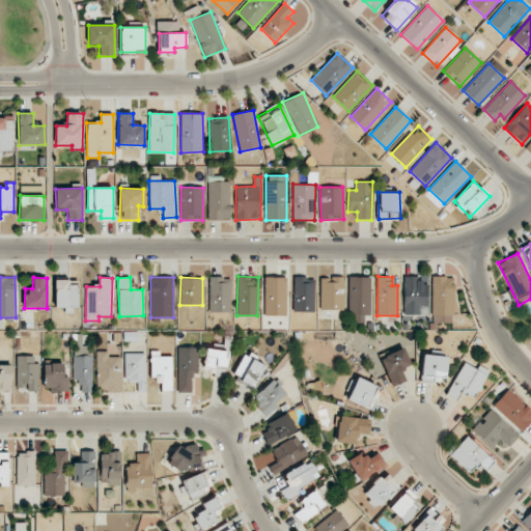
[(230,277),(208,277),(210,312),(231,312),(230,277)]
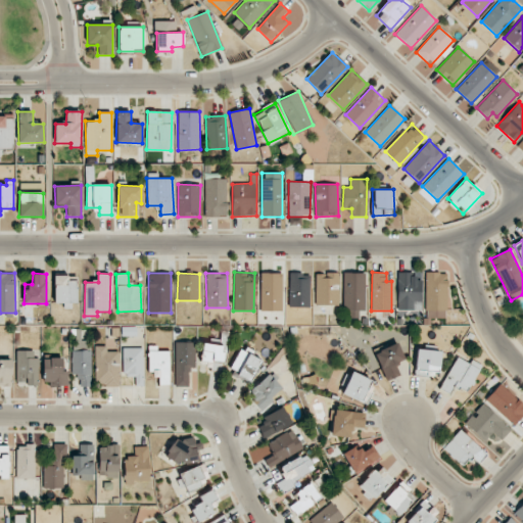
[(260,311),(282,311),(283,273),(260,273),(260,311)]
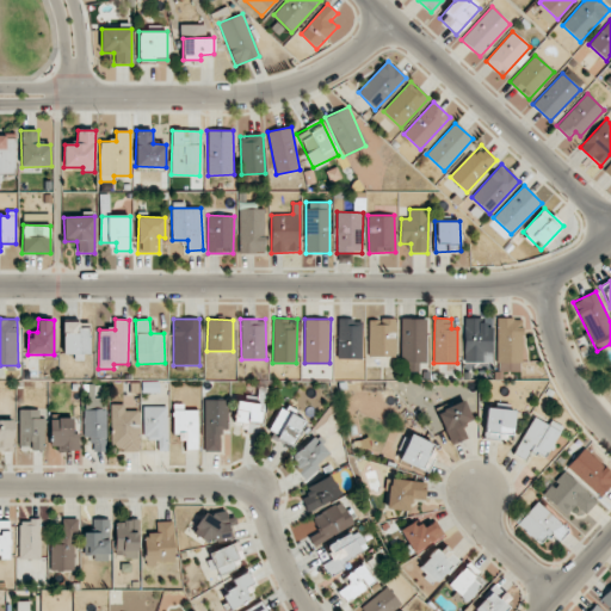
[(338,358),(362,359),(362,320),(338,319),(338,358)]
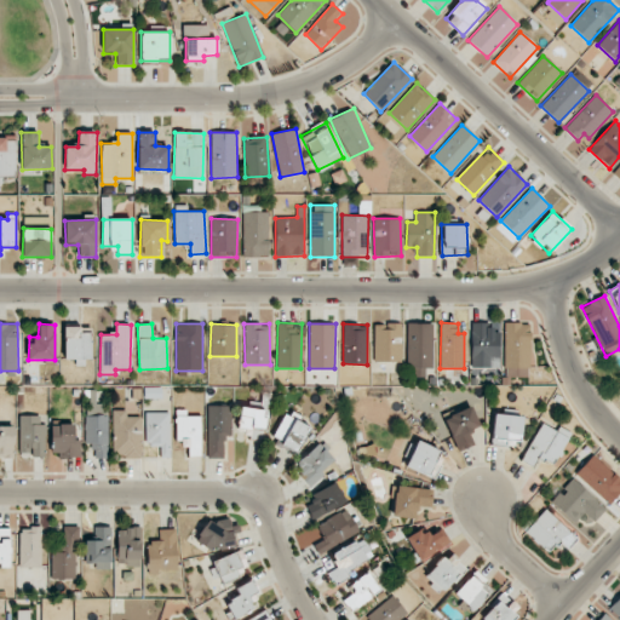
[(374,323),(374,362),(401,362),(402,323),(374,323)]
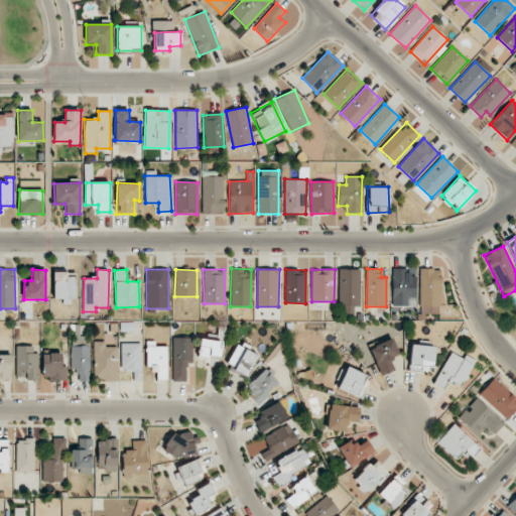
[(361,269),(340,269),(339,313),(355,313),(355,306),(360,306),(361,269)]
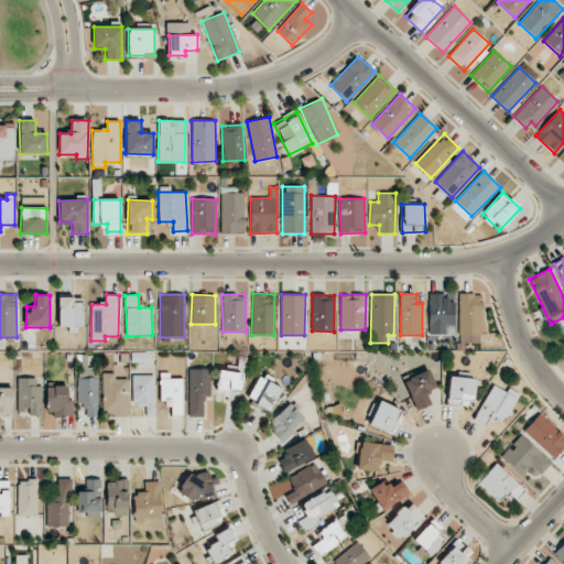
[(429,335),(455,334),(455,303),(448,303),(448,294),(429,295),(429,335)]
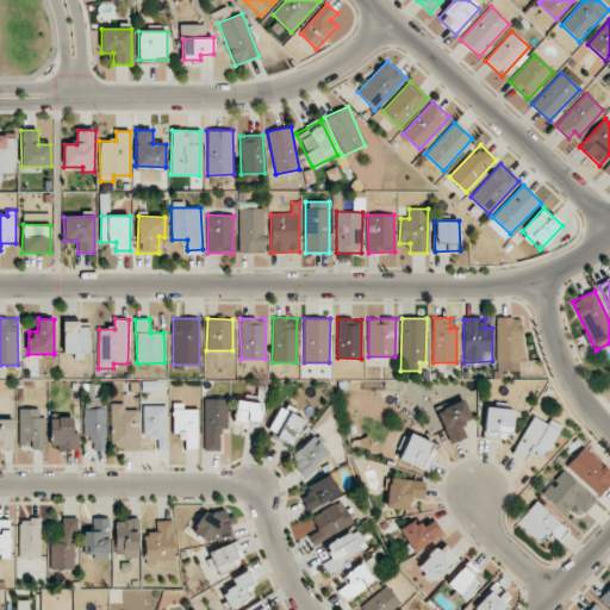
[(521,372),(521,318),(496,318),(497,372),(521,372)]
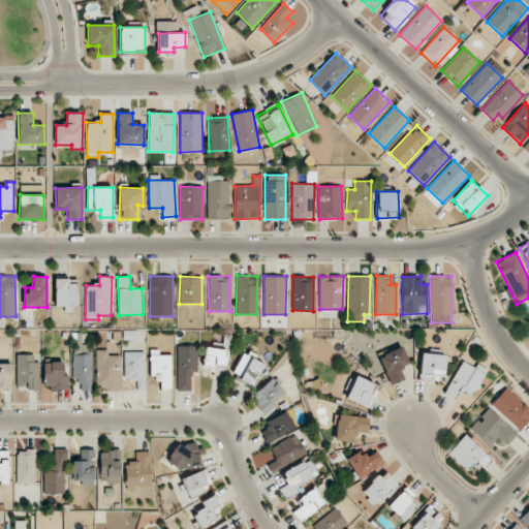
[(79,310),(78,284),(68,284),(68,278),(55,278),(55,306),(65,306),(65,310),(79,310)]
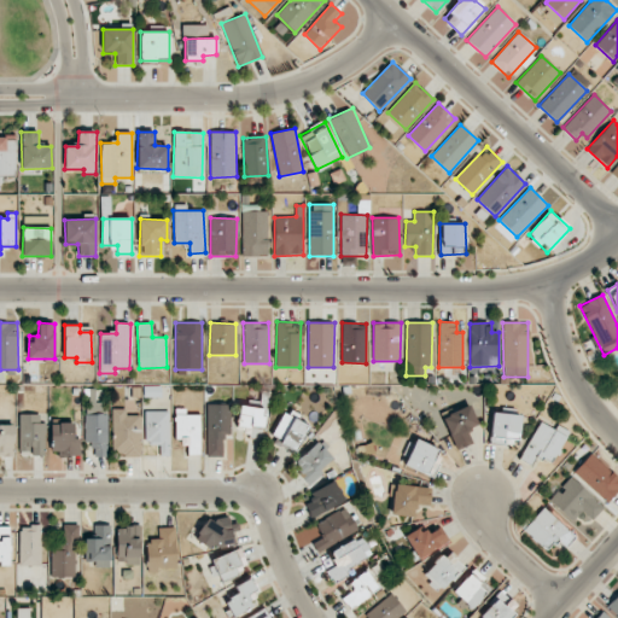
[(207,404),(208,456),(223,456),(222,433),(231,433),(229,403),(207,404)]
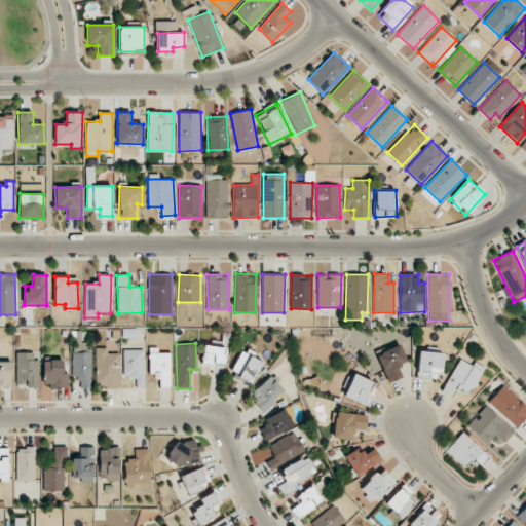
[(376,354),(389,383),(402,377),(398,366),(407,362),(400,344),(376,354)]
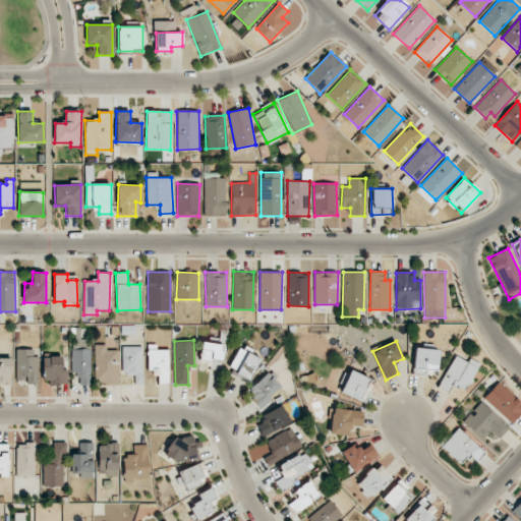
[(95,384),(119,384),(119,350),(107,350),(107,344),(95,344),(95,384)]
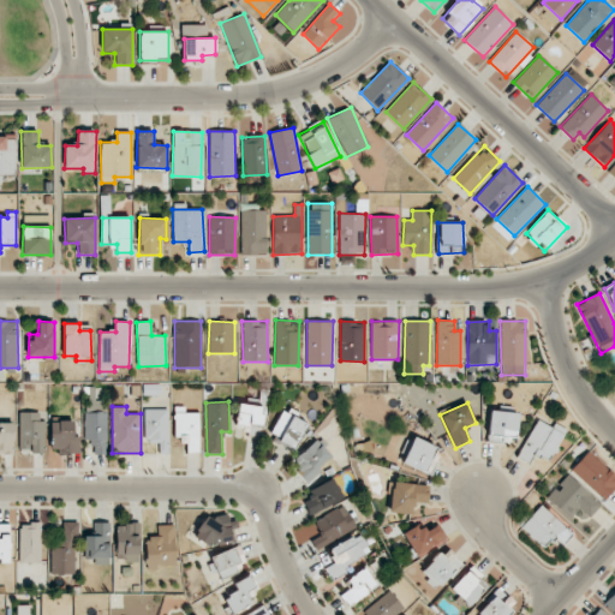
[(198,412),(185,413),(185,406),(174,406),(175,436),(184,436),(184,452),(199,452),(198,412)]
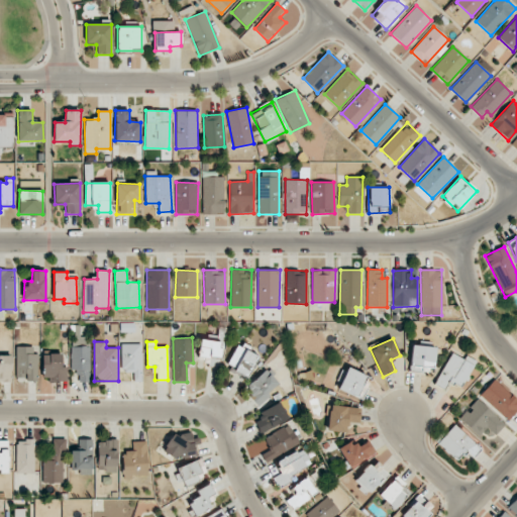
[(141,343),(121,344),(122,372),(133,372),(133,381),(142,381),(141,343)]
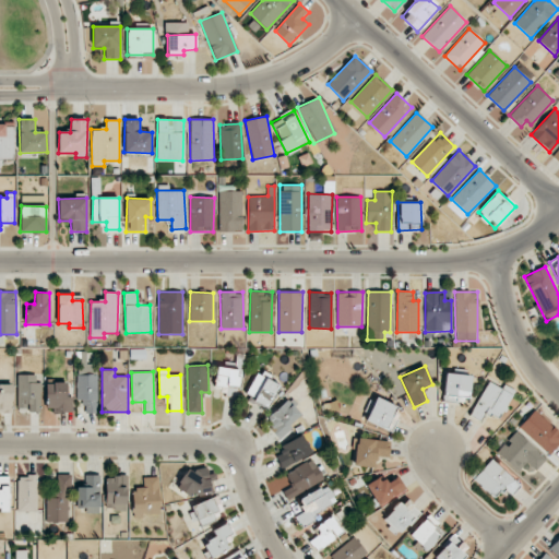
[(280,387),(258,373),(245,394),(268,407),(280,387)]
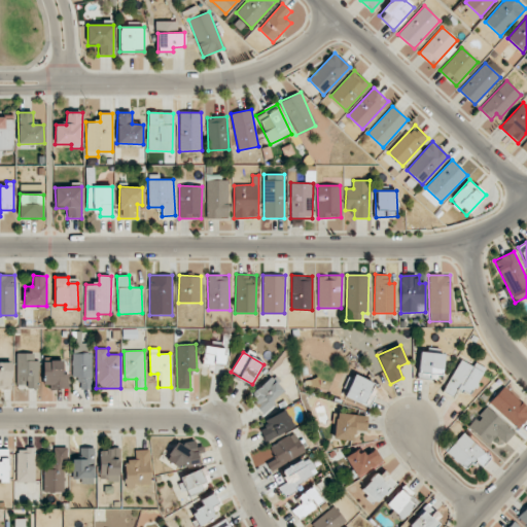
[(419,378),(444,378),(444,353),(419,352),(419,378)]
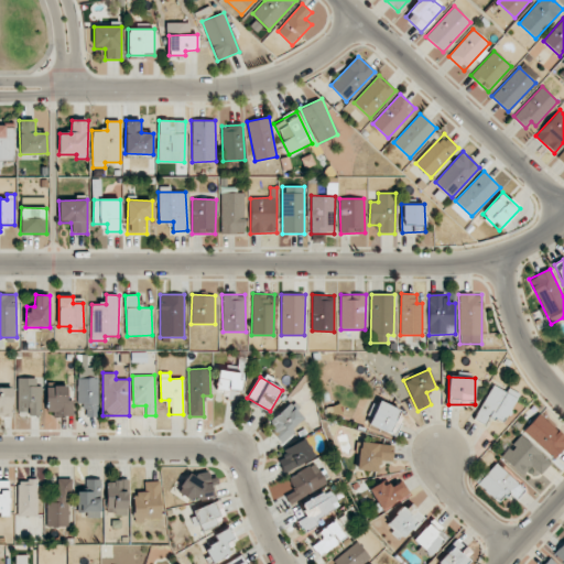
[(18,411),(30,411),(30,415),(41,415),(41,386),(36,386),(36,378),(18,378),(18,411)]
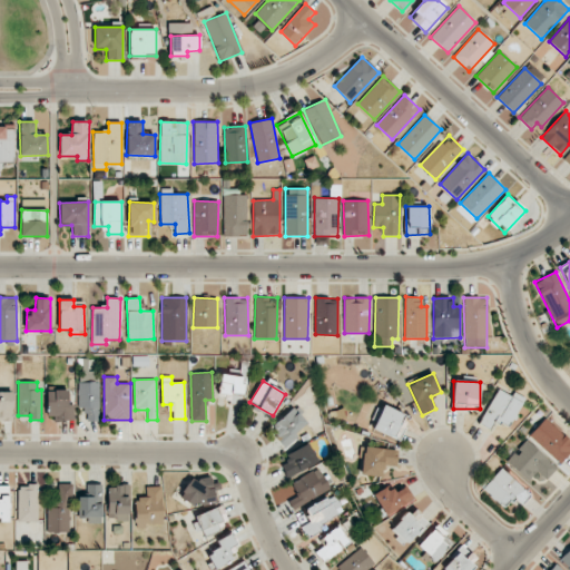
[(78,410),(87,411),(87,421),(99,421),(99,382),(78,382),(78,410)]
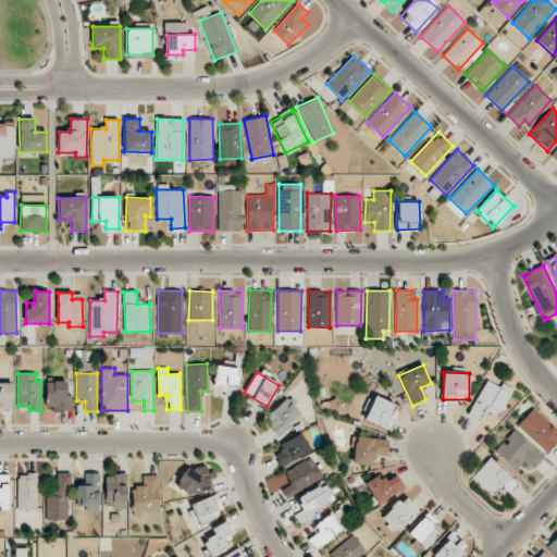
[(469,416),(480,420),(483,413),(498,419),(510,390),(484,379),(469,416)]
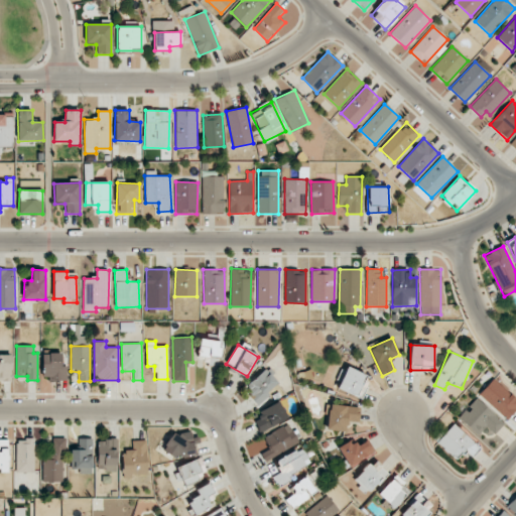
[(42,354),(42,380),(67,379),(67,366),(61,366),(61,353),(42,354)]
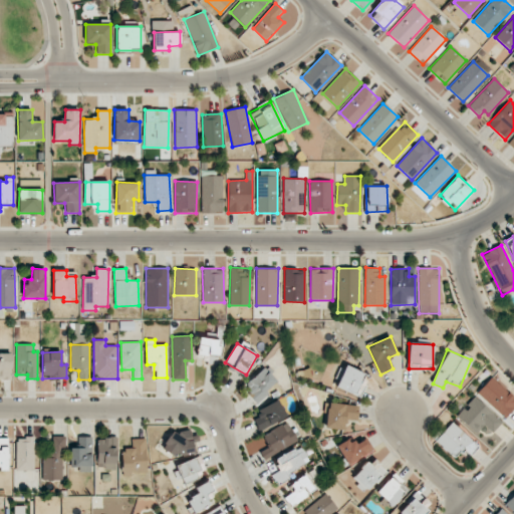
[(336,388),(357,396),(365,372),(344,365),(336,388)]
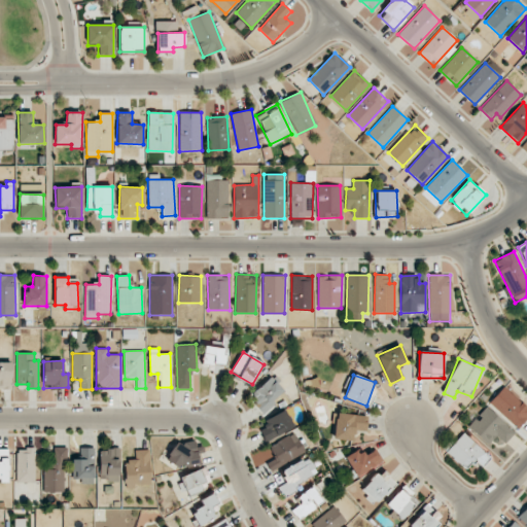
[(249,393),(264,413),(275,405),(272,399),(283,392),(273,377),(249,393)]
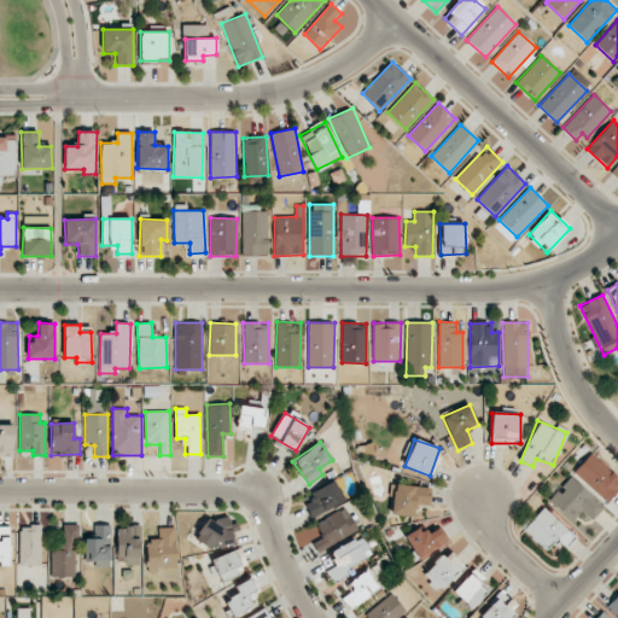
[(617,490),(617,478),(592,453),(573,471),(606,502),(617,490)]
